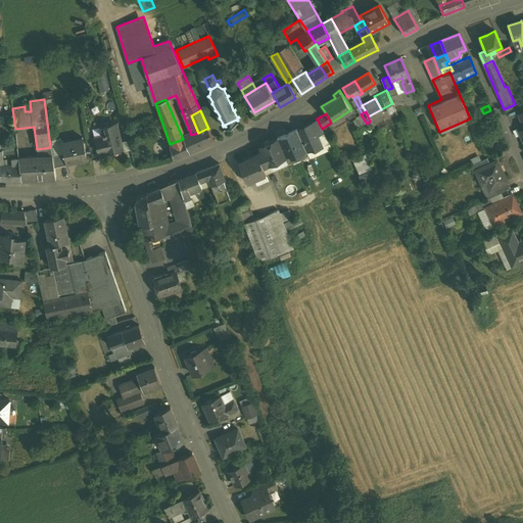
[(364,124),(358,115),(352,120),(358,128),(364,124)]
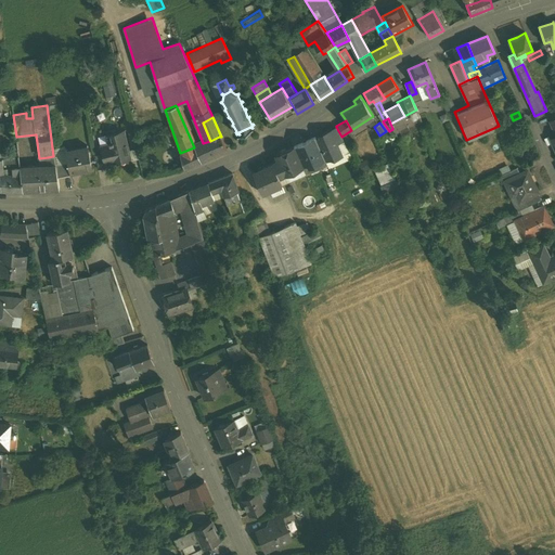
[(397,126),(392,128),(392,129),(397,136),(401,133),(397,126)]
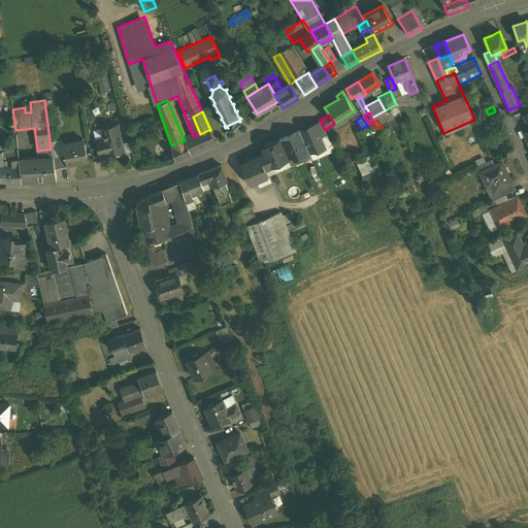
[(320,121),(314,124),(315,125),(315,124),(321,136),(327,134),(320,121)]
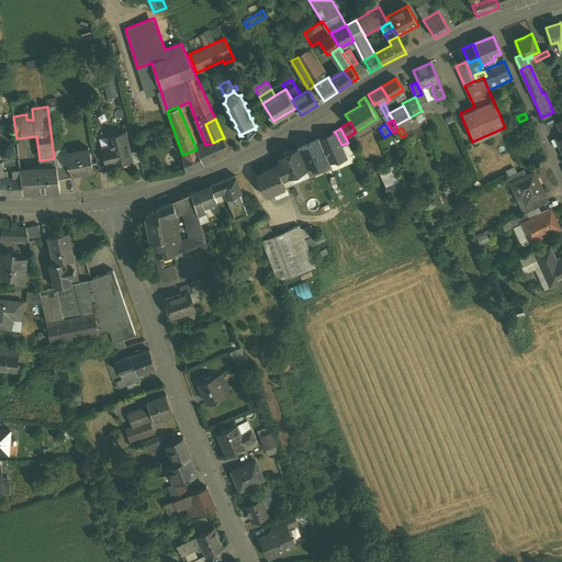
[(113,144),(101,147),(103,156),(107,167),(107,166),(133,160),(126,132),(111,135),(113,144)]
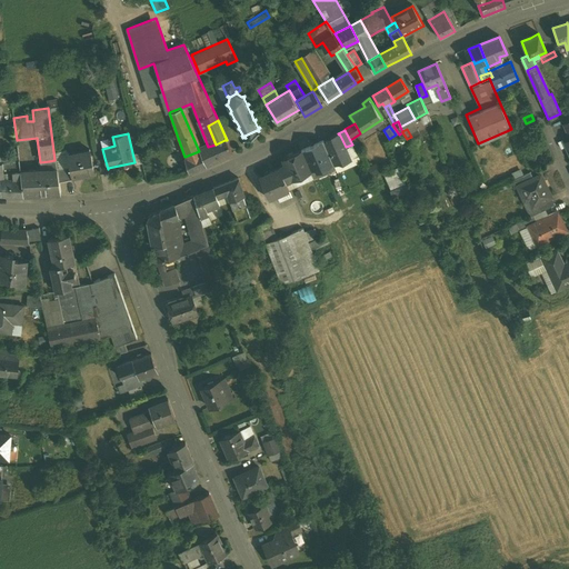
[(339,135),(330,138),(331,140),(325,143),(333,163),(340,161),(343,162),(350,159),(346,147),(339,133),(339,135)]
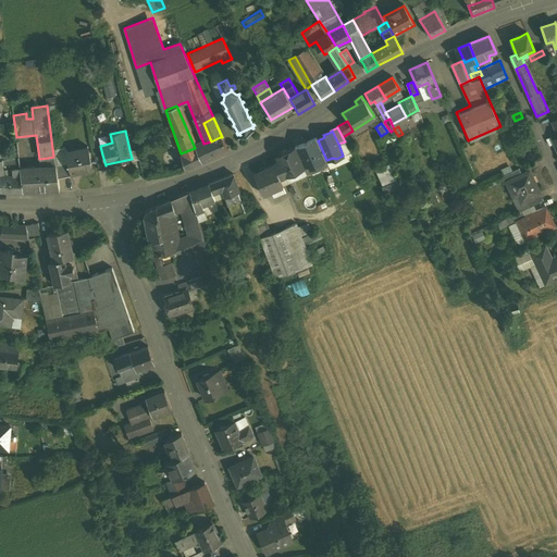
[(203,144),(197,147),(202,161),(226,150),(220,137),(211,141),(203,144)]
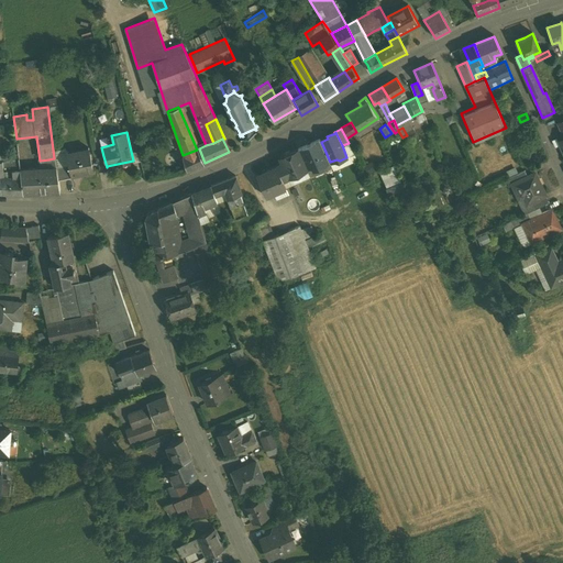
[(320,140),(298,150),(307,168),(311,166),(313,169),(330,162),(321,142),(320,140)]
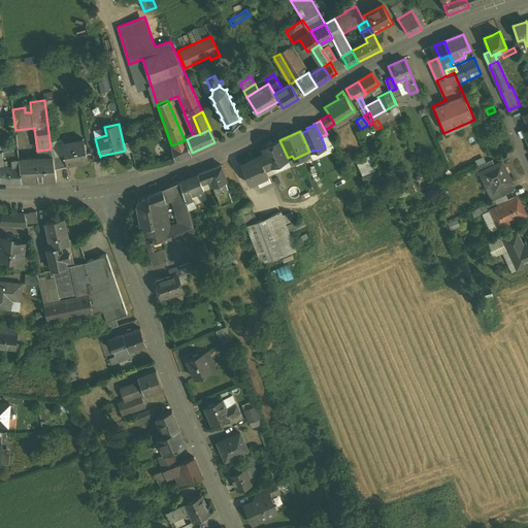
[(9,135),(0,136),(0,165),(20,166),(19,161),(18,147),(12,149),(11,141),(10,141),(9,135)]
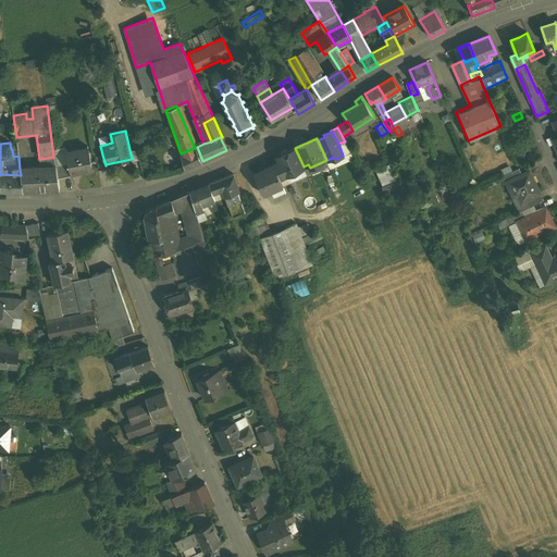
[(52,148),(53,157),(58,175),(59,178),(72,176),(72,174),(71,174),(69,163),(65,148),(65,146),(52,148)]
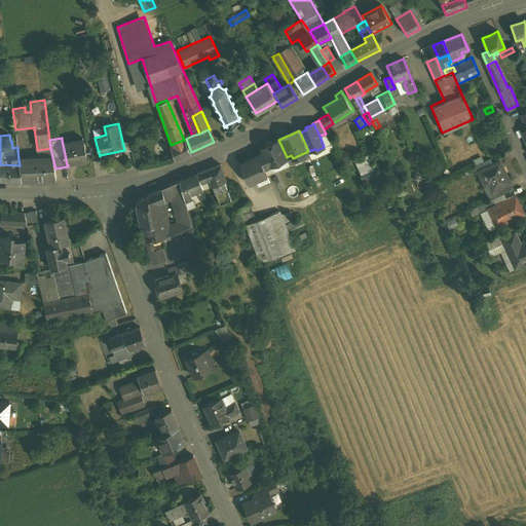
[(82,138),(62,140),(65,154),(67,164),(68,164),(87,160),(82,138)]
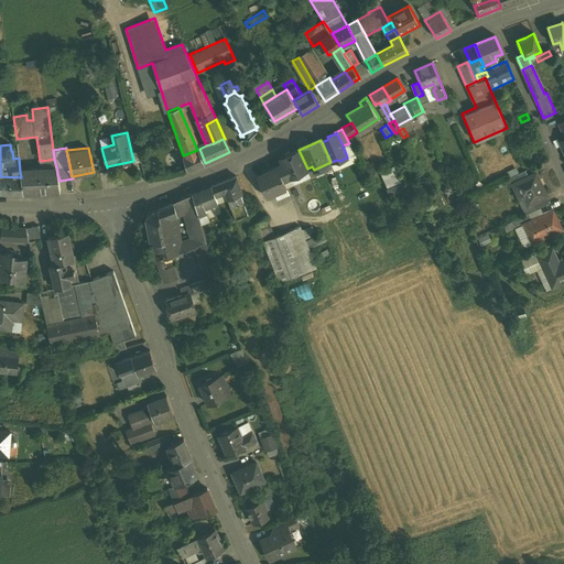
[(183,155),(182,155),(187,171),(205,163),(199,149),(197,150),(183,155)]
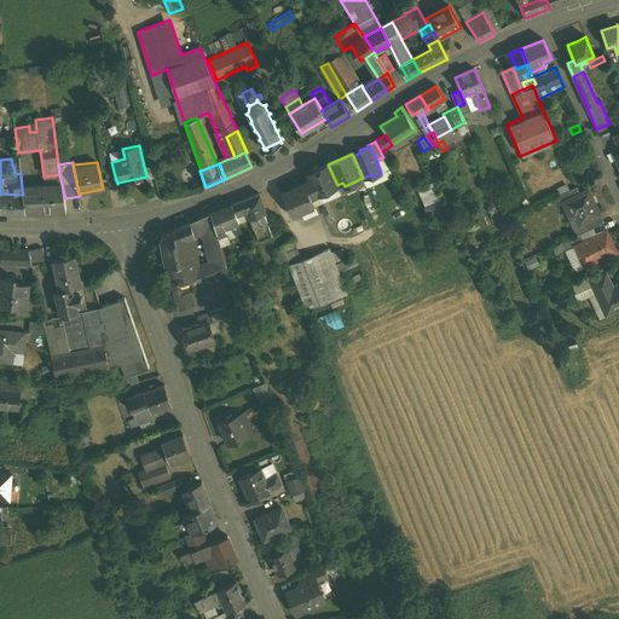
[(328,165),(308,173),(312,180),(305,184),(311,197),(337,185),(328,165)]
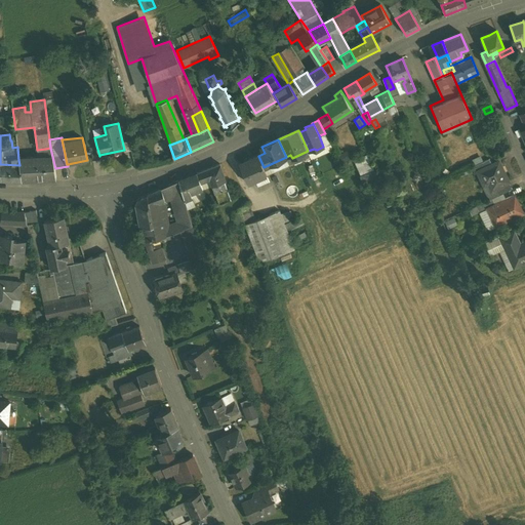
[(99,156),(96,146),(90,147),(93,160),(101,158),(99,155),(99,156)]
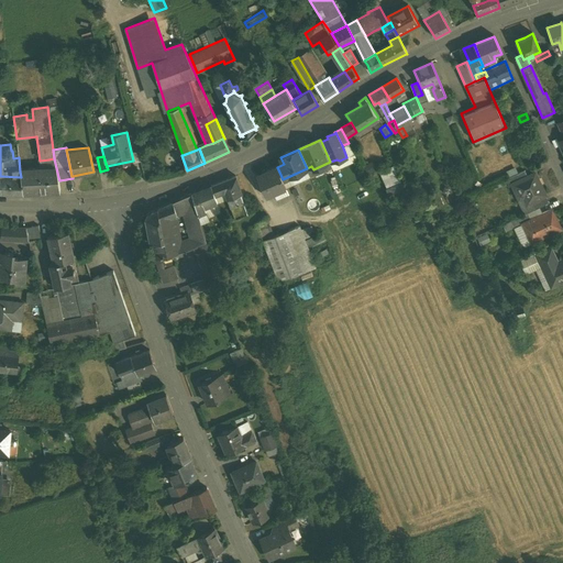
[(50,170),(42,170),(45,195),(61,195),(59,180),(58,177),(54,158),(48,159),(50,170)]
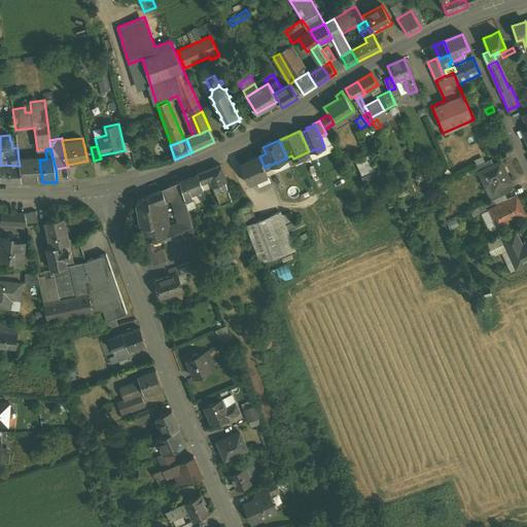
[(372,152),(356,159),(363,174),(378,168),(372,152)]
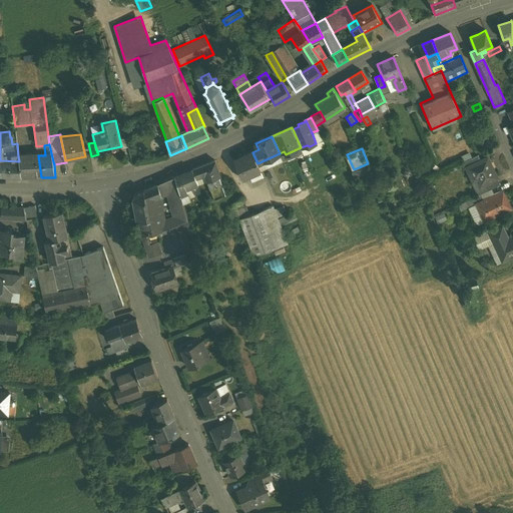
[(252,151),(233,159),(242,179),(261,170),(252,152),(252,151)]
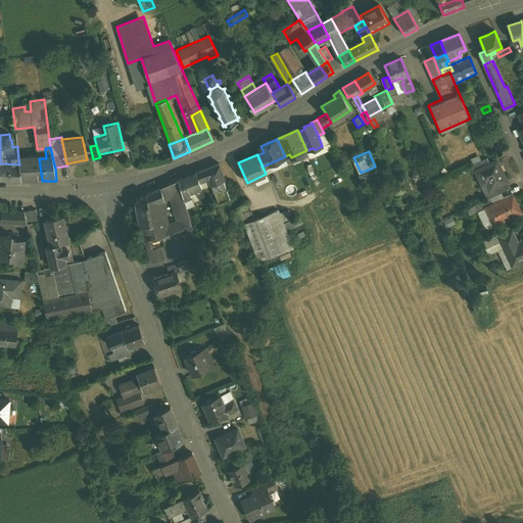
[(39,158),(18,159),(19,164),(21,180),(21,182),(42,181),(39,158)]
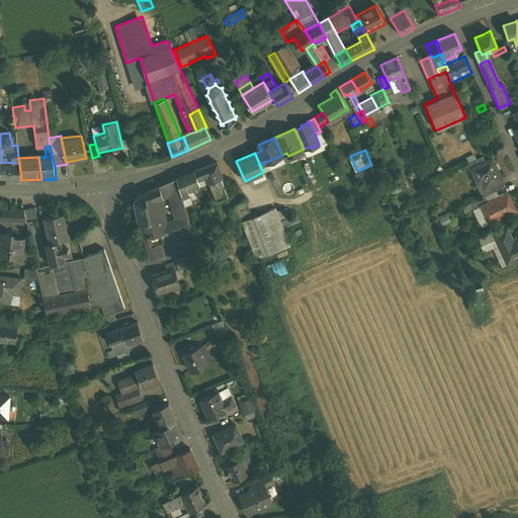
[(492,159),(471,169),(476,179),(481,177),(486,187),(502,179),(492,159)]
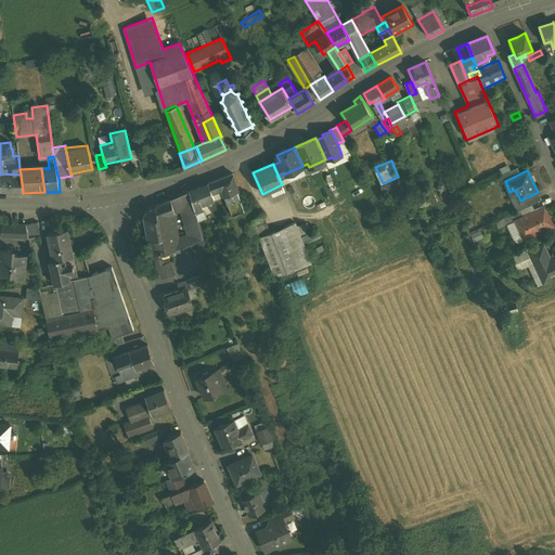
[(21,175),(0,173),(0,175),(1,190),(23,191),(21,175)]
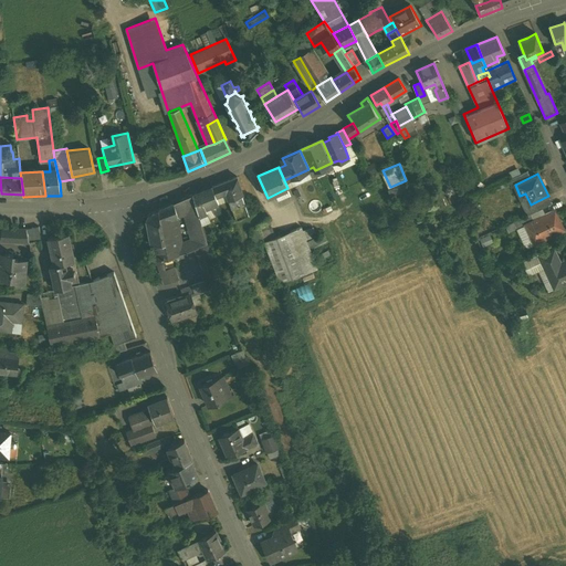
[(237,178),(212,187),(216,196),(226,192),(229,200),(242,196),(239,188),(240,187),(237,178)]
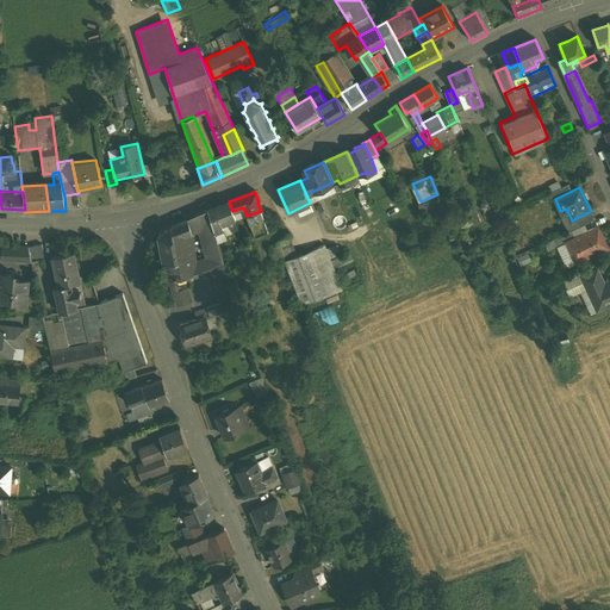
[(425,211),(441,204),(437,195),(422,203),(425,211)]
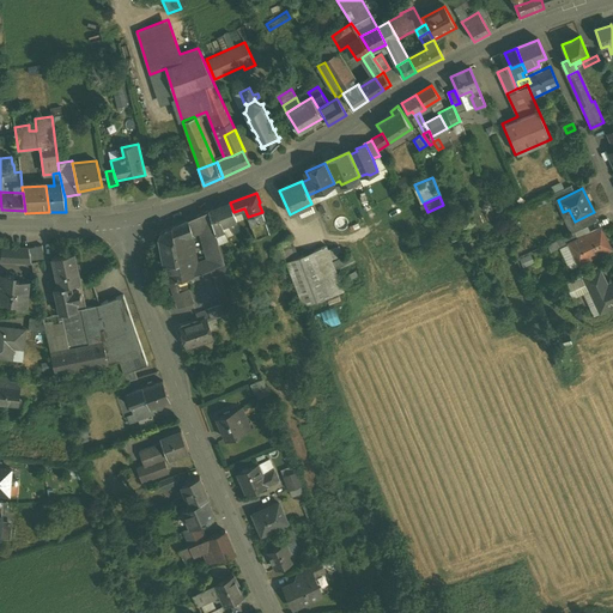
[(230,202),(208,211),(214,228),(218,242),(228,238),(223,226),(236,220),(234,212),(230,202)]
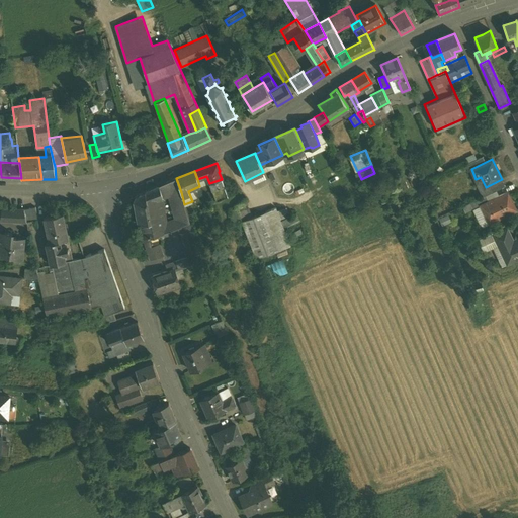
[(176,178),(159,186),(163,198),(169,195),(181,192),(176,178)]
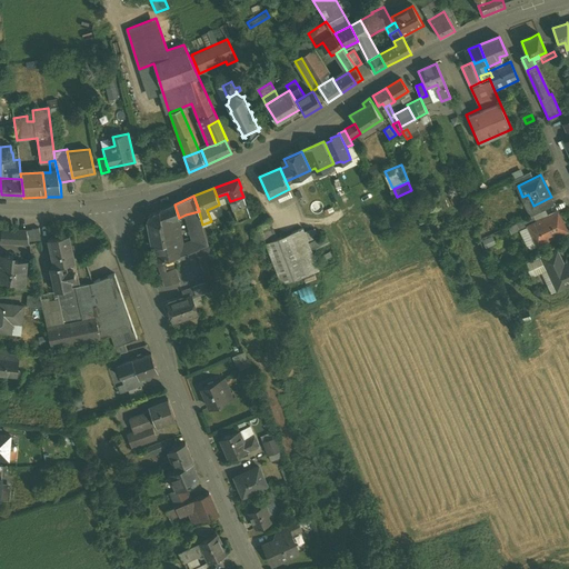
[(250,217),(243,197),(230,201),(232,209),(238,221),(250,217)]
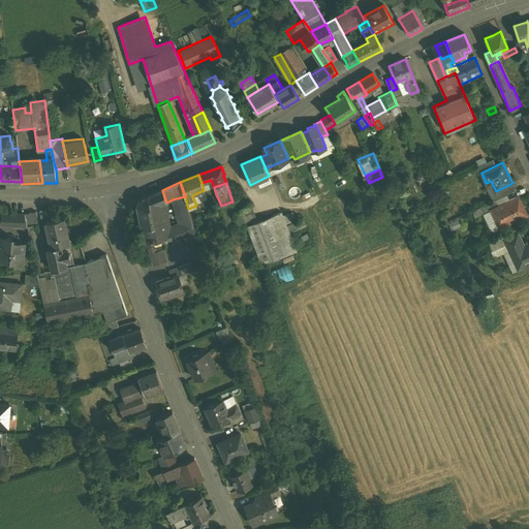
[(162,190),(139,199),(136,205),(141,227),(144,227),(163,222),(160,205),(166,203),(162,190)]
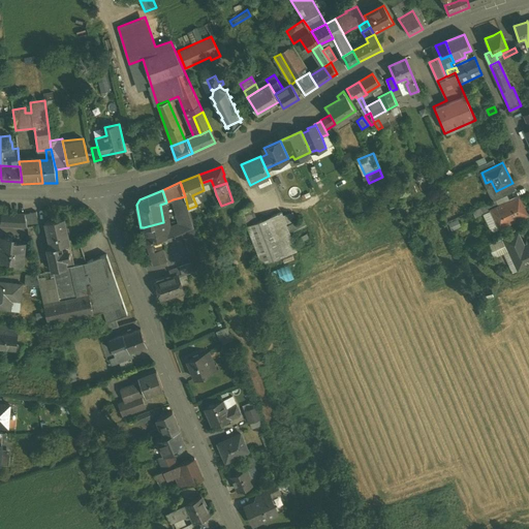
[(185,230),(194,227),(188,209),(185,196),(173,199),(179,222),(181,222),(183,226),(170,230),(172,236),(183,232),(185,231),(185,230)]
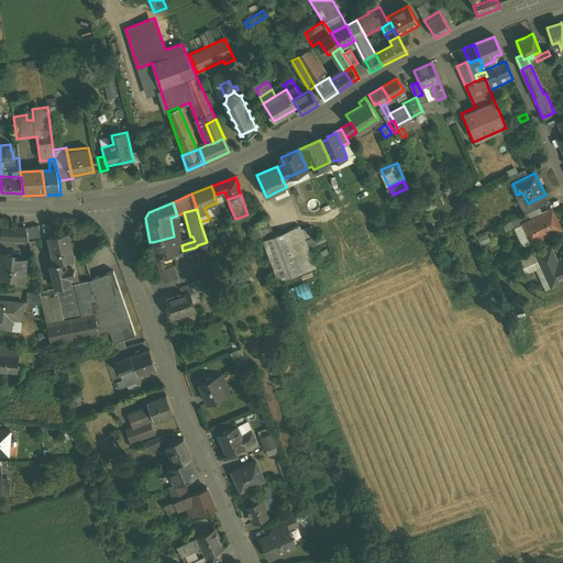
[(531,219),(522,223),(522,224),(531,243),(561,229),(552,209),(531,219)]
